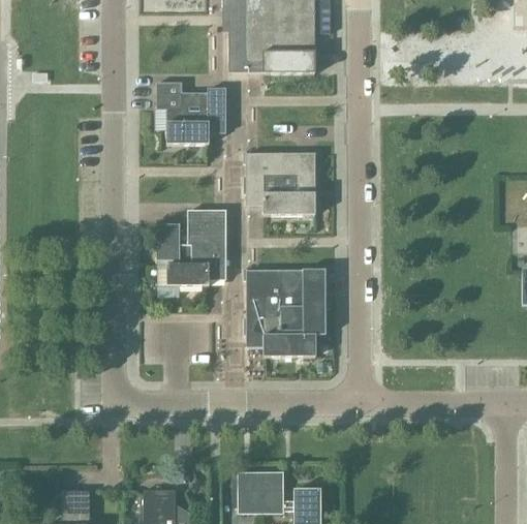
[(316,71),(315,0),(229,0),(230,70),(264,70),(264,71),(316,71)]
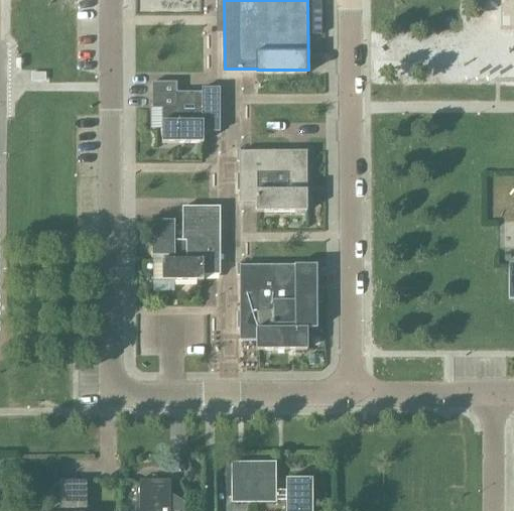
[(503,0),(504,24),(502,24),(502,25),(513,24),(513,0),(503,0)]
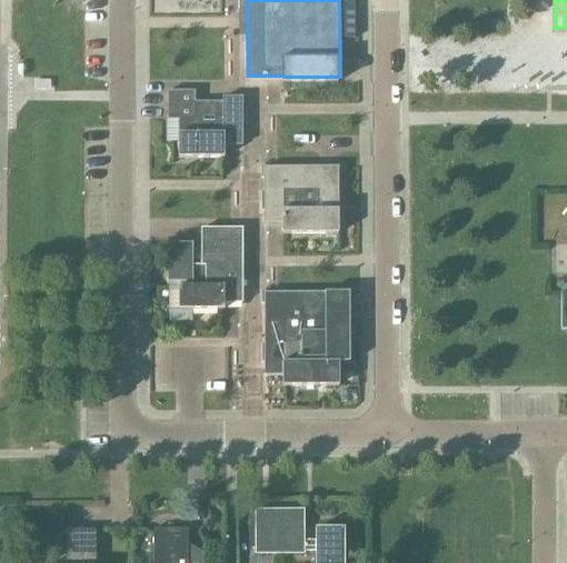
[(180,130),(180,153),(226,152),(226,141),(244,141),(244,93),(225,93),(225,98),(197,98),(197,87),(169,88),(169,116),(180,116),(180,130)]
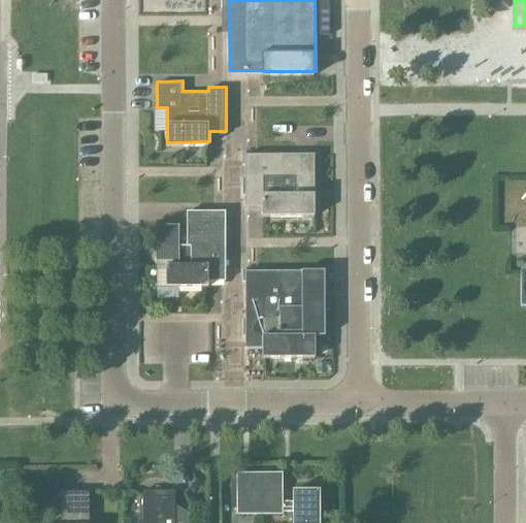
[(266,214),(315,214),(316,214),(316,151),(247,152),(247,203),(263,203),(263,214),(266,214)]
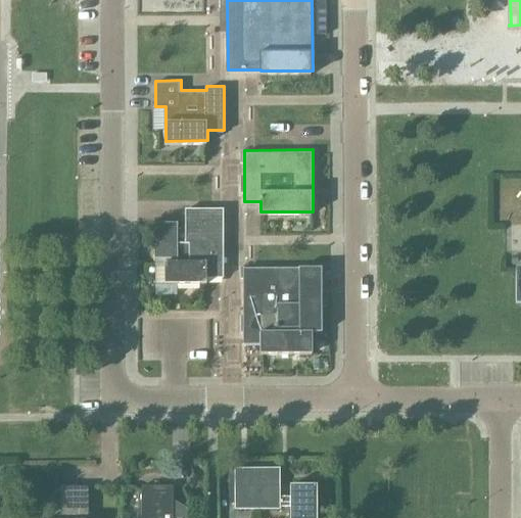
[(225,275),(224,236),(224,206),(186,206),(186,240),(178,240),(178,220),(155,220),(155,255),(166,255),(166,281),(207,281),(207,275),(225,275)]
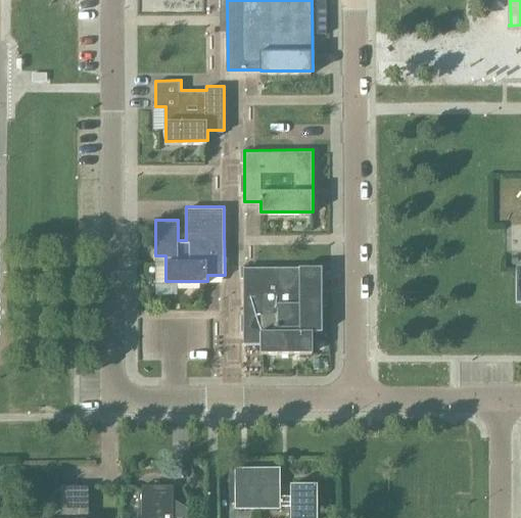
[(322,325),(322,289),(322,267),(322,266),(244,266),(245,341),(262,341),(262,350),(264,350),(313,350),(313,325),(322,325)]
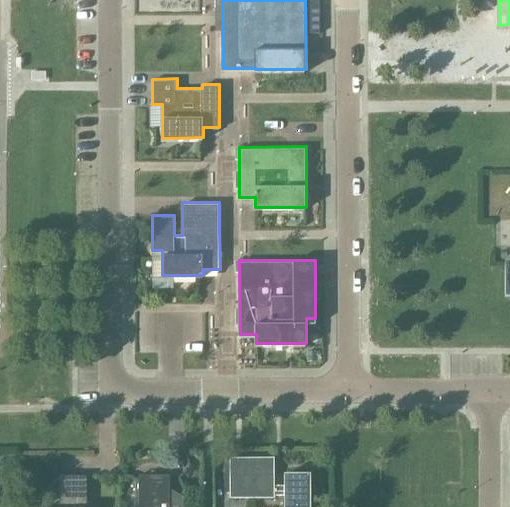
[(275,493),(275,483),(275,455),(231,455),(231,493),(275,493)]
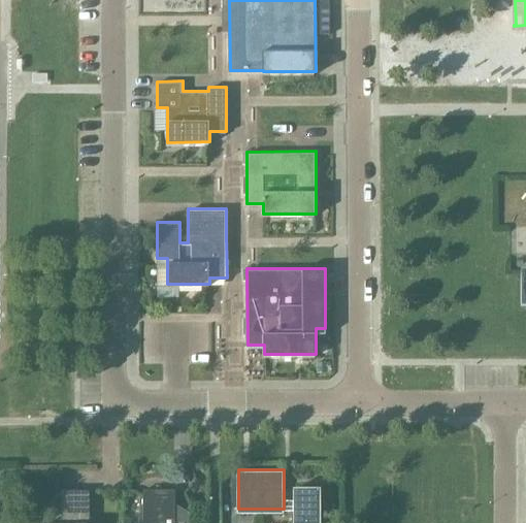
[(284,498),(284,509),(295,509),(295,522),(321,522),(321,487),(295,487),(295,498),(284,498)]
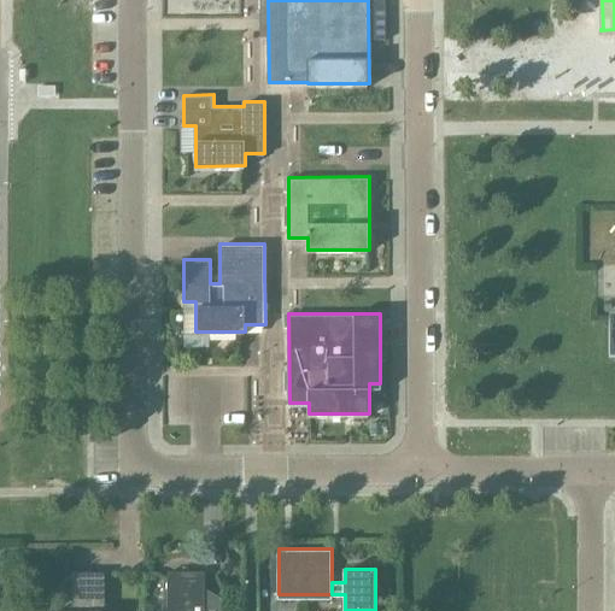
[(104,610),(105,570),(74,570),(74,604),(68,604),(63,609),(63,610),(104,610)]
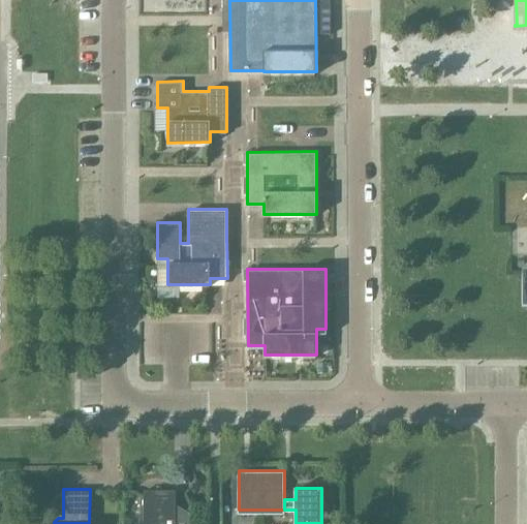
[(176,493),(144,493),(144,523),(190,523),(190,517),(190,515),(177,515),(176,493)]
